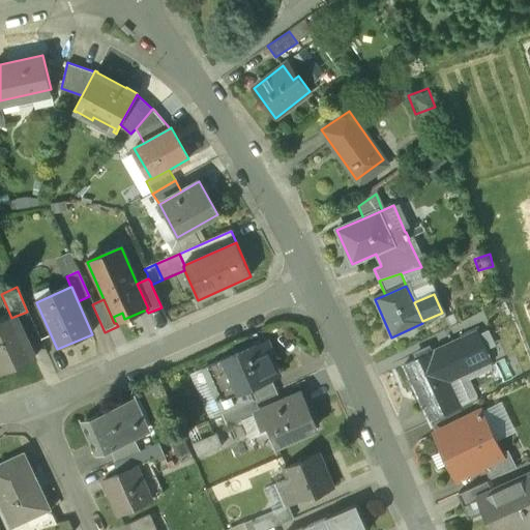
[(11,318),(0,323),(0,374),(33,360),(13,317),(11,318)]
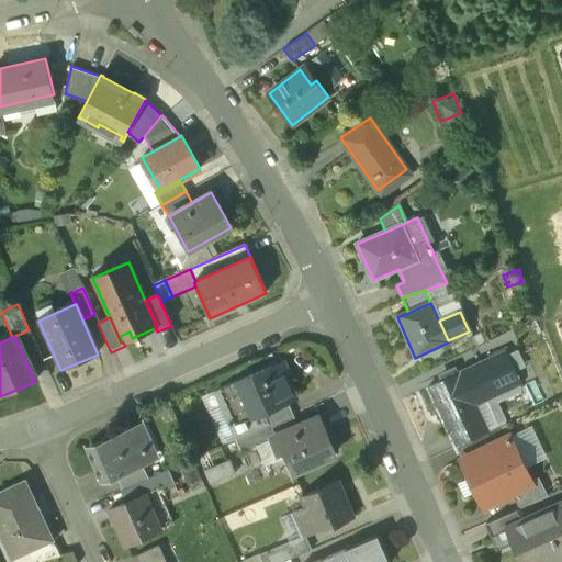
[(486,433),(469,396),(515,374),(504,351),(427,389),(456,448),(486,433)]
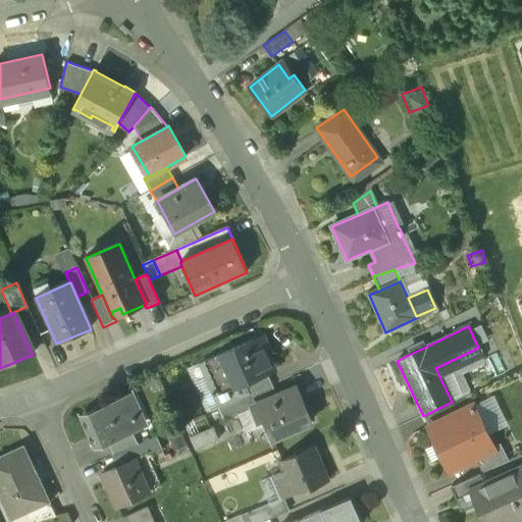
[(261,337),(215,358),(223,377),(228,374),(235,389),(245,384),(266,375),(274,372),(267,357),(268,356),(261,337)]
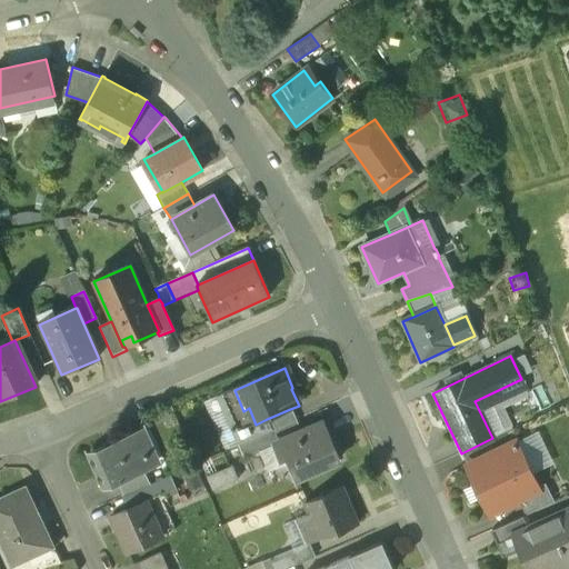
[(243,411),(235,390),(219,398),(233,430),(231,430),(232,432),(233,431),(240,446),(269,432),(272,431),(267,419),(256,425),(249,408),(243,411)]
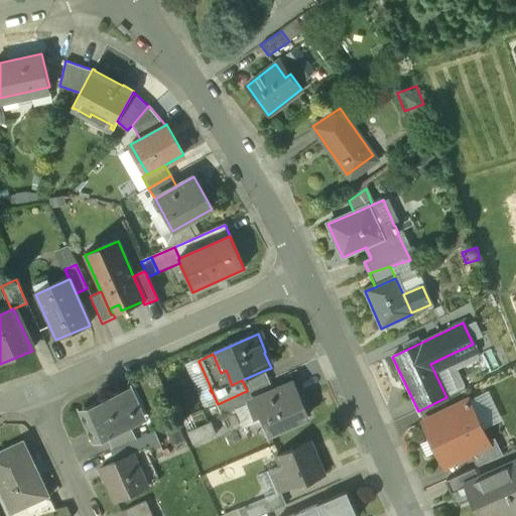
[(263,371),(242,380),(247,391),(268,382),(263,371)]
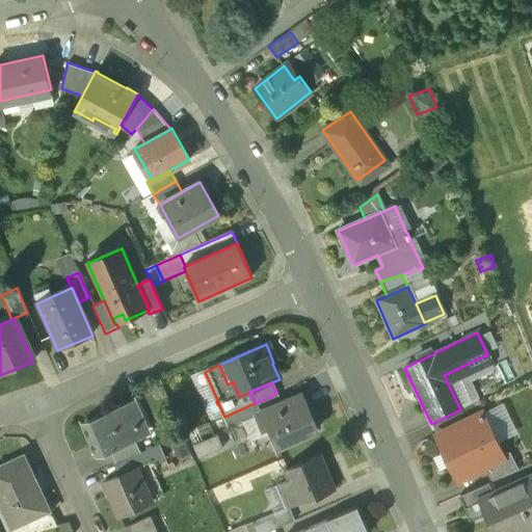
[(255,403),(251,404),(257,417),(282,405),(276,394),(255,403)]
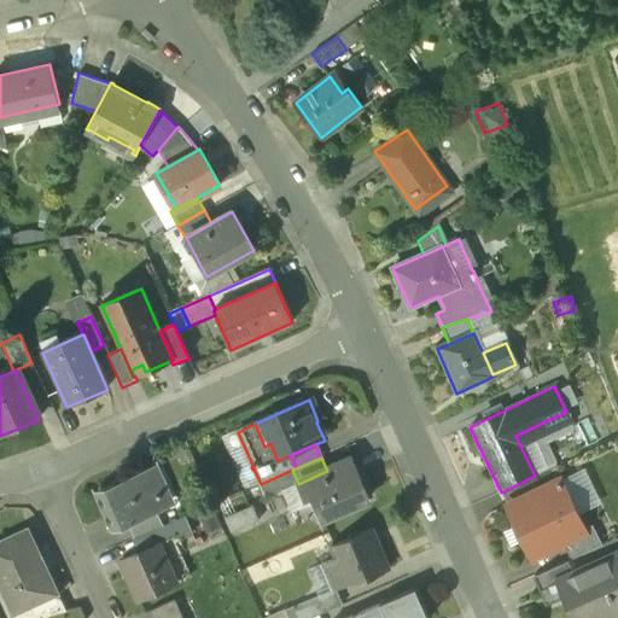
[(327,471),(298,484),(305,500),(310,499),(320,522),(369,500),(359,476),(356,477),(349,461),(327,471)]
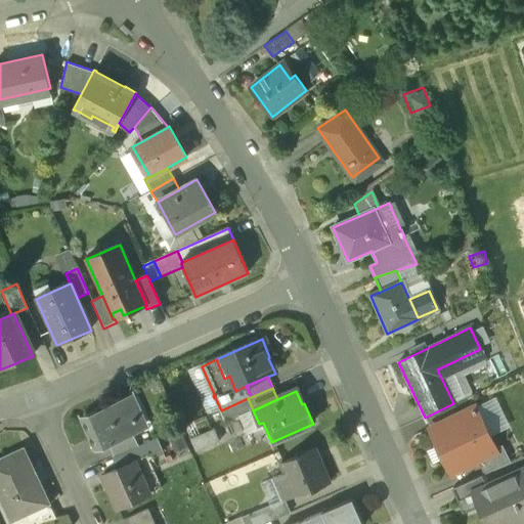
[(131,398),(80,420),(94,452),(108,446),(132,436),(135,435),(137,430),(133,421),(140,419),(131,398)]
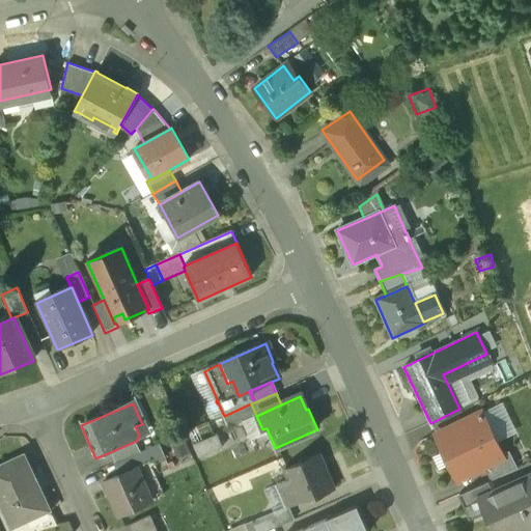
[(224,416),(221,417),(227,429),(256,416),(251,403),(224,416)]
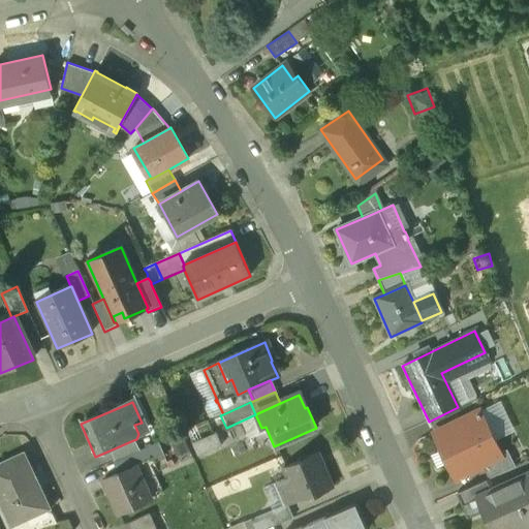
[(429,422),(428,423),(433,433),(473,413),(468,403),(458,407),(429,422)]
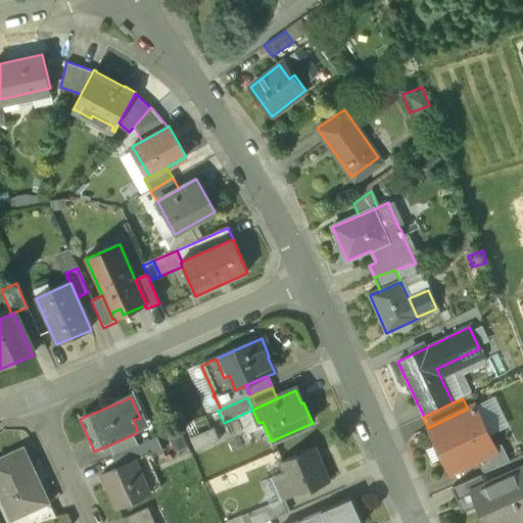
[(512,443),(490,398),(473,407),(493,448),(500,444),(502,448),(512,443)]
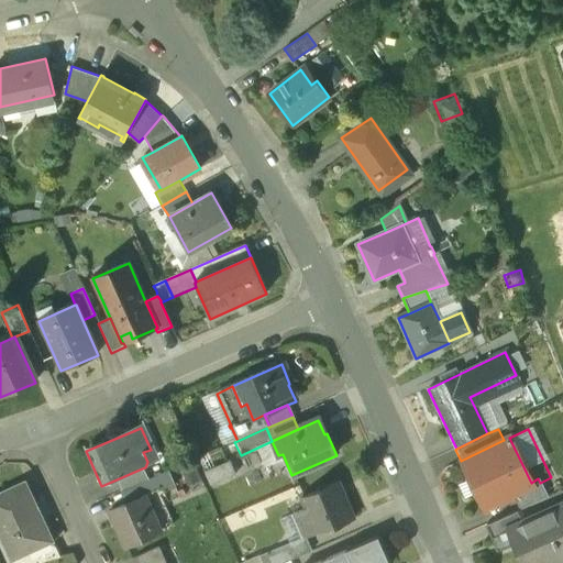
[(531,483),(509,438),(504,440),(461,461),(461,462),(484,510),(514,496),(532,487),(531,483)]
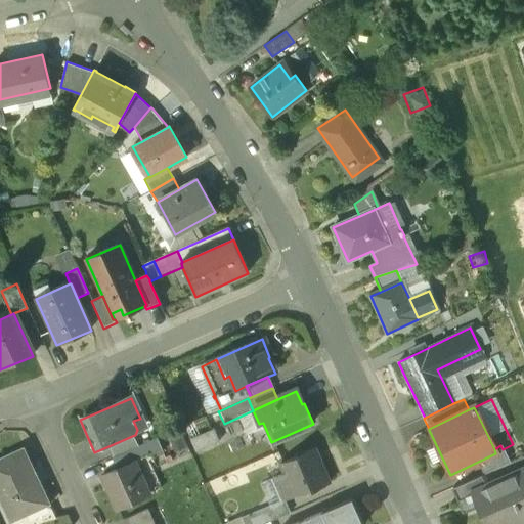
[(204,416),(183,425),(188,436),(209,427),(204,416)]
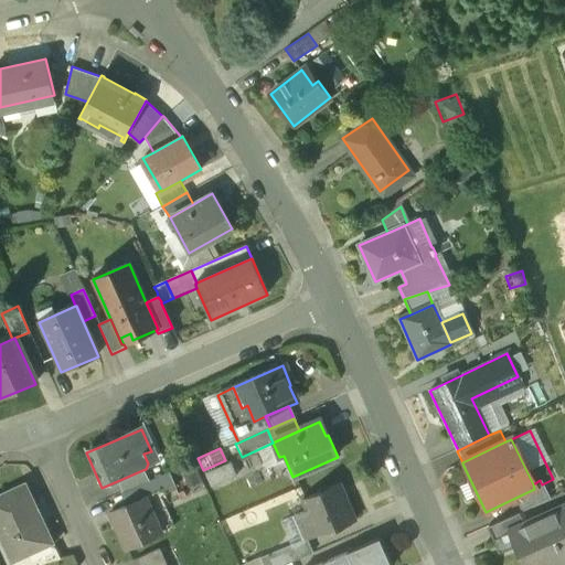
[(230,464),(204,475),(211,489),(235,478),(230,464)]
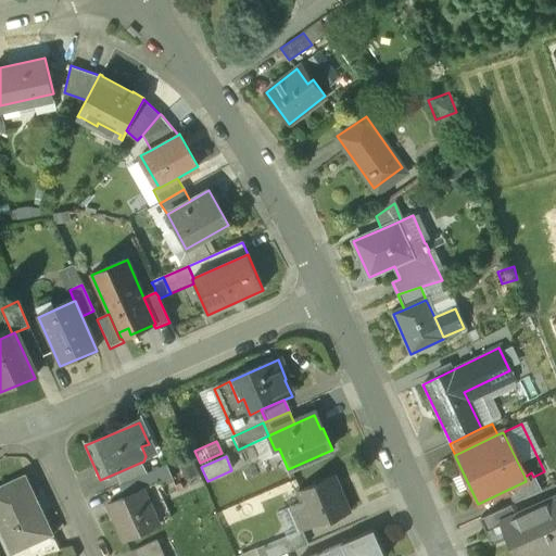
[(140,463),(115,474),(121,485),(146,475),(140,463)]
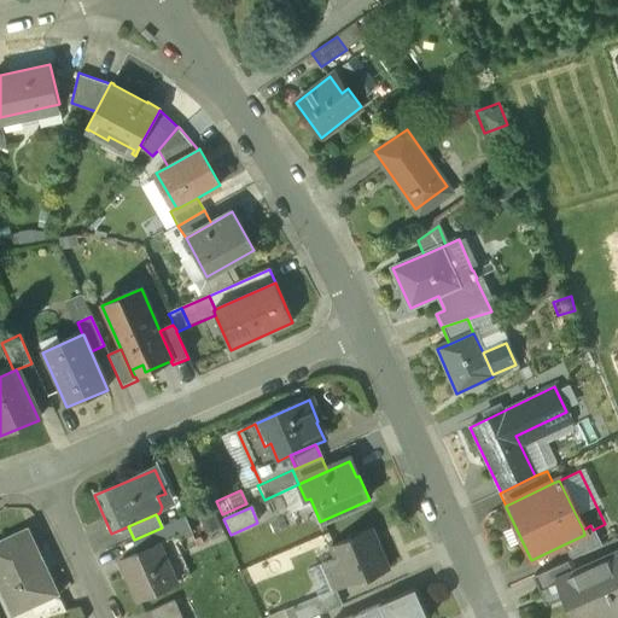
[(217,524),(205,529),(211,542),(223,537),(217,524)]
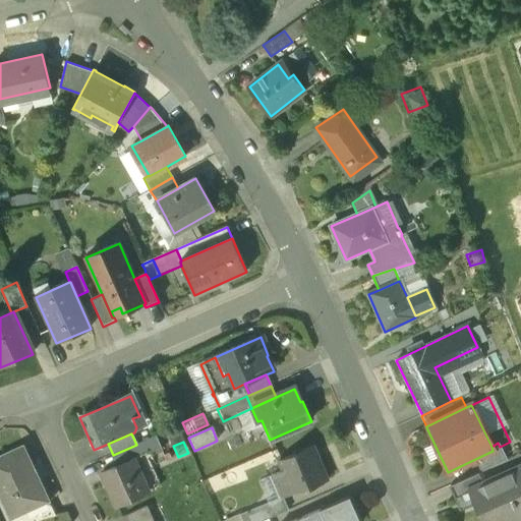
[(493,451),(475,459),(480,471),(506,460),(500,447),(498,443),(491,447),(493,451)]
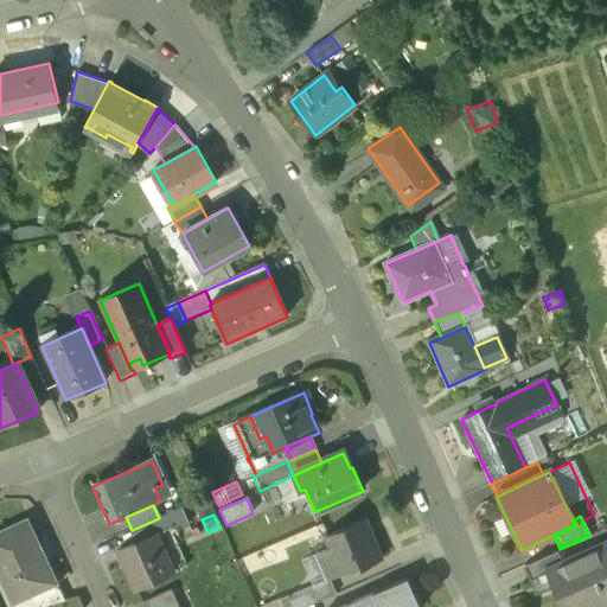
[(132,530),(128,531),(134,544),(155,535),(165,531),(159,518),(132,530)]
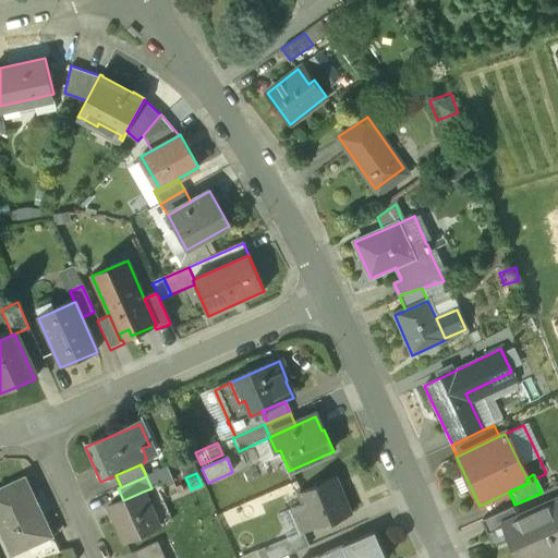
[(24,480),(0,489),(0,531),(12,556),(39,543),(51,537),(24,480)]
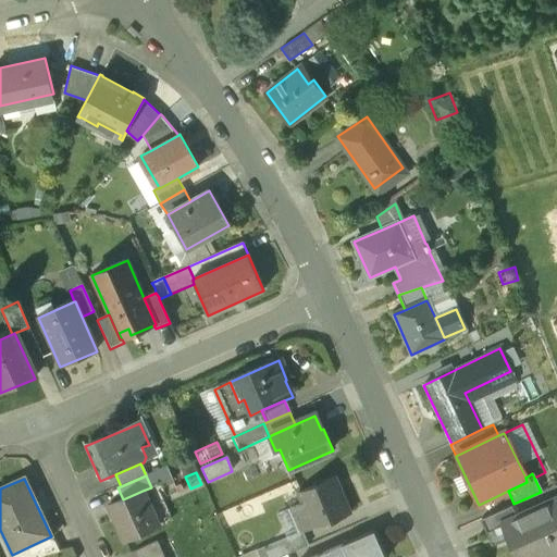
[(334,479),(300,494),(305,504),(302,505),(313,528),(327,522),(329,524),(350,515),(334,479)]
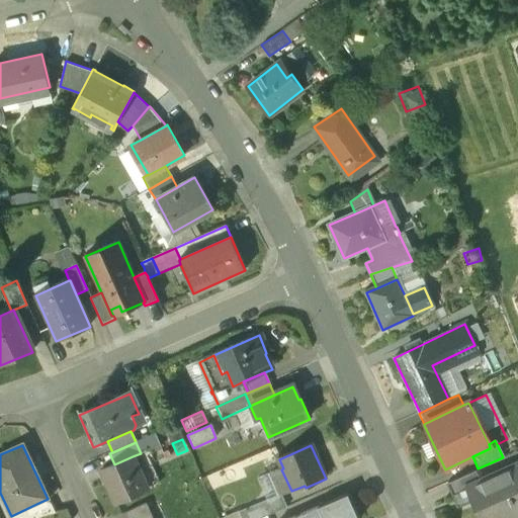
[(114,464),(99,471),(113,505),(148,490),(133,456),(114,464)]
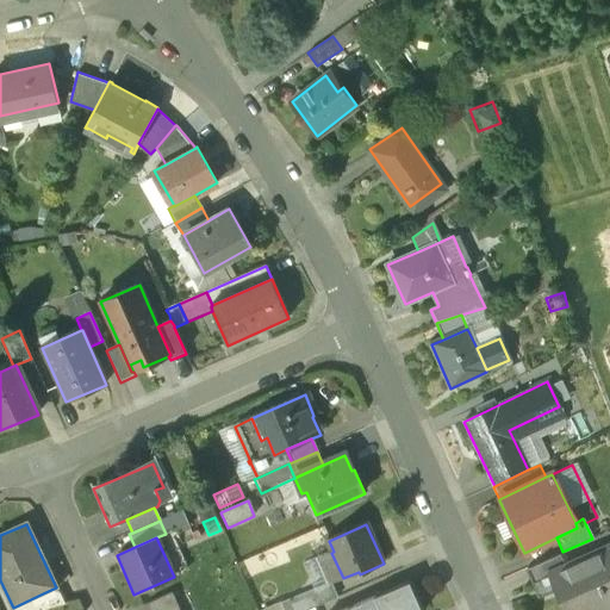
[(609,549),(609,547),(567,565),(562,552),(553,556),(560,572),(577,609),(597,609),(609,604),(609,549)]
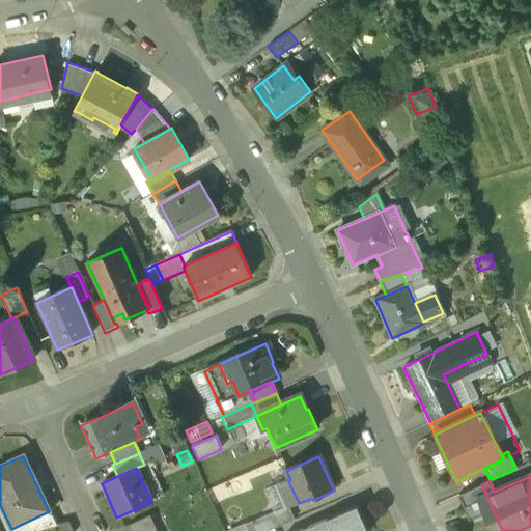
[(481,484),(458,495),(465,507),(487,498),(481,484)]
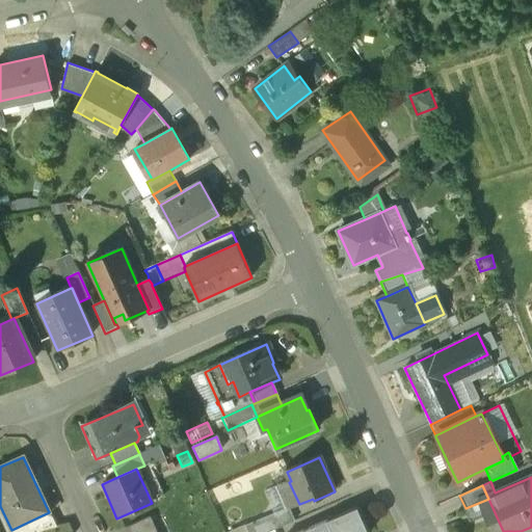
[(367,531),(356,508),(301,531),(367,531)]
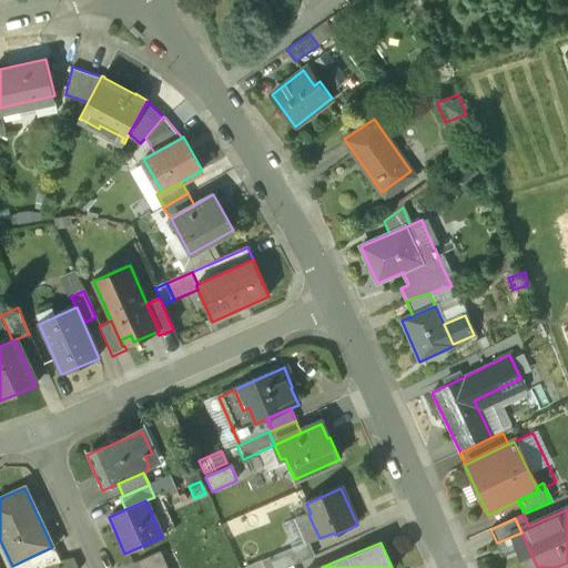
[(307,544),(285,554),(292,567),(314,558),(307,544)]
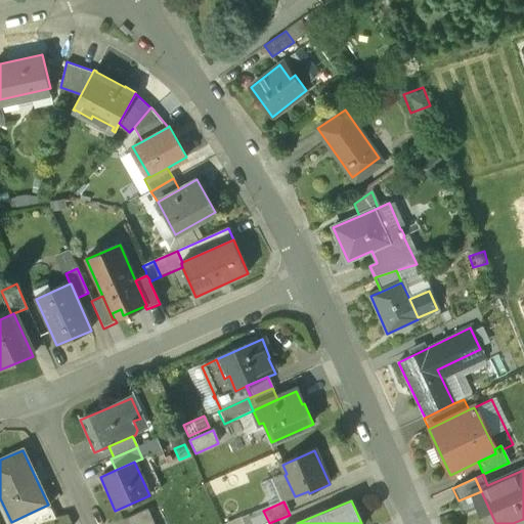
[(167,523),(159,504),(147,509),(154,523),(167,523)]
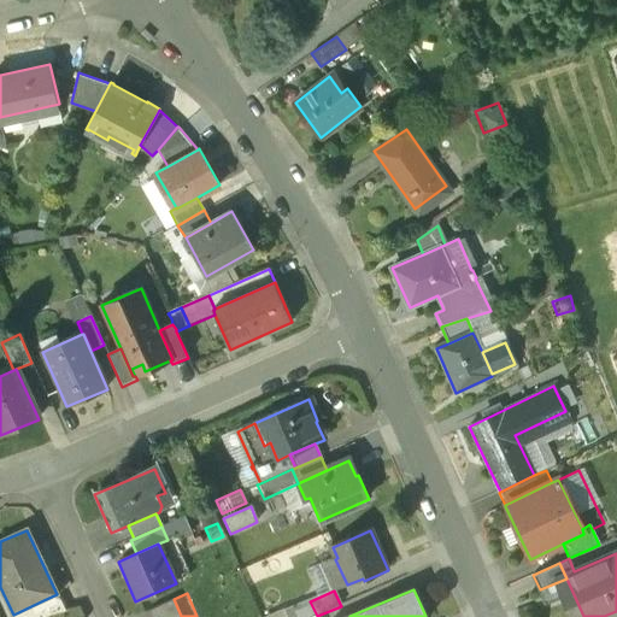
[(43,600),(13,615),(13,616),(47,616),(51,616),(43,600)]
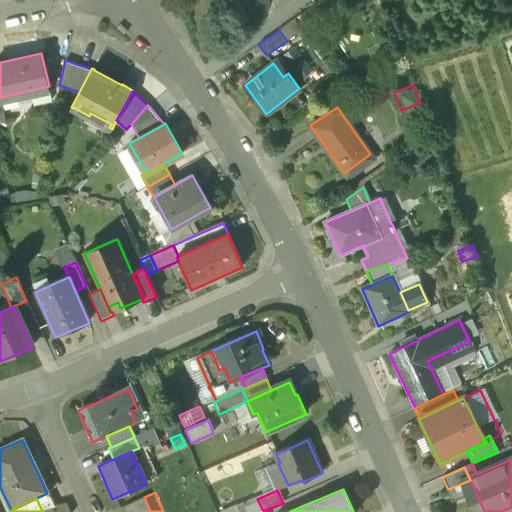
[(150,511),(144,498),(123,507),(125,511),(150,511)]
